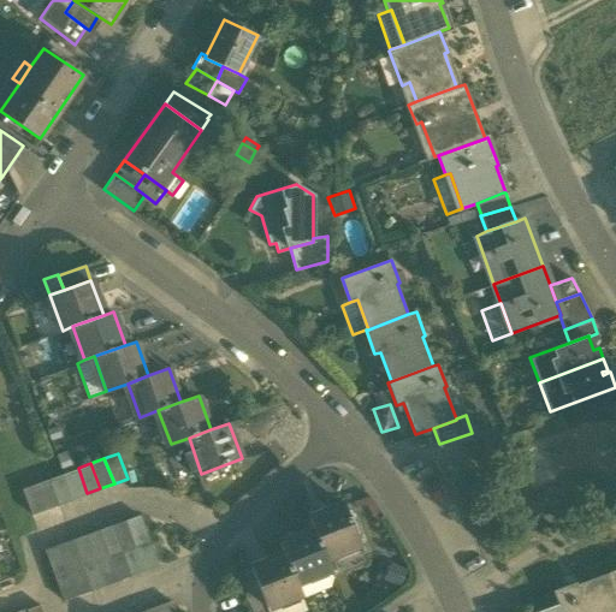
[(73,498),(87,493),(78,468),(64,474),(73,498)]
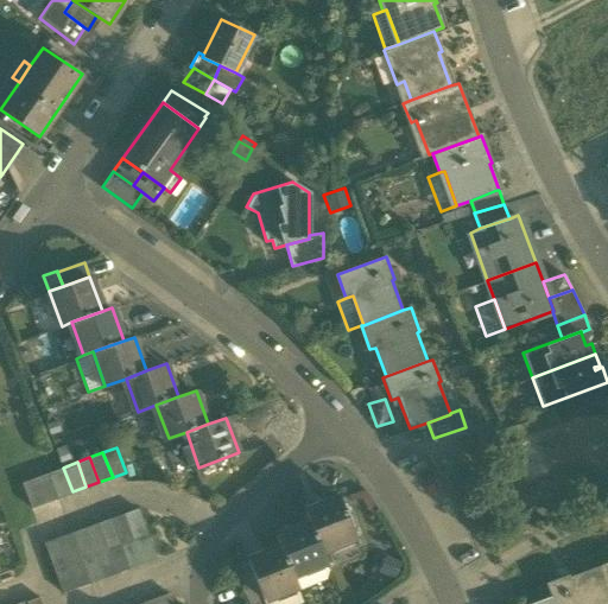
[(58,497),(73,491),(63,468),(50,472),(58,497)]
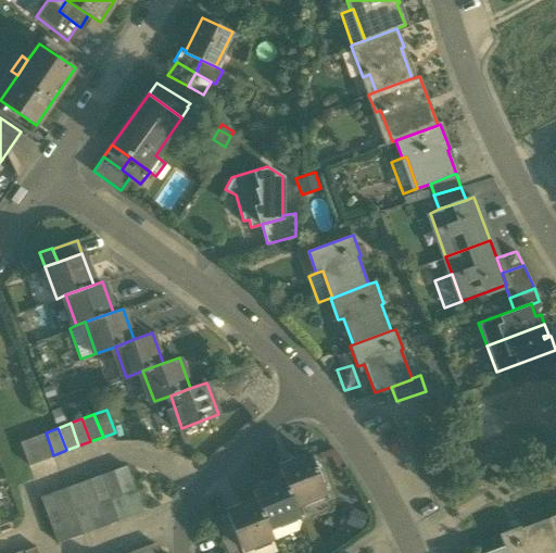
[(42,459),(53,455),(46,432),(35,436),(42,459)]
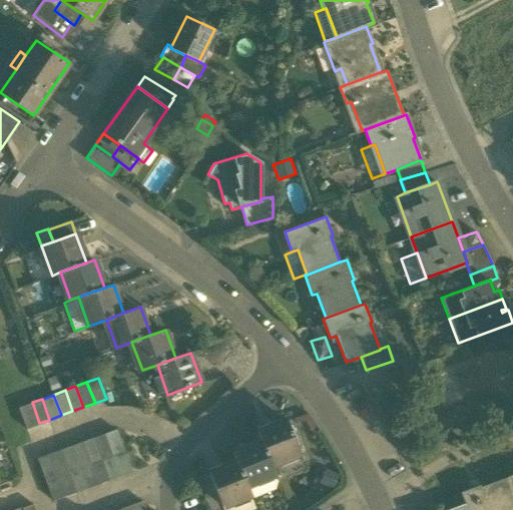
[(27,428),(39,423),(32,402),(19,407),(27,428)]
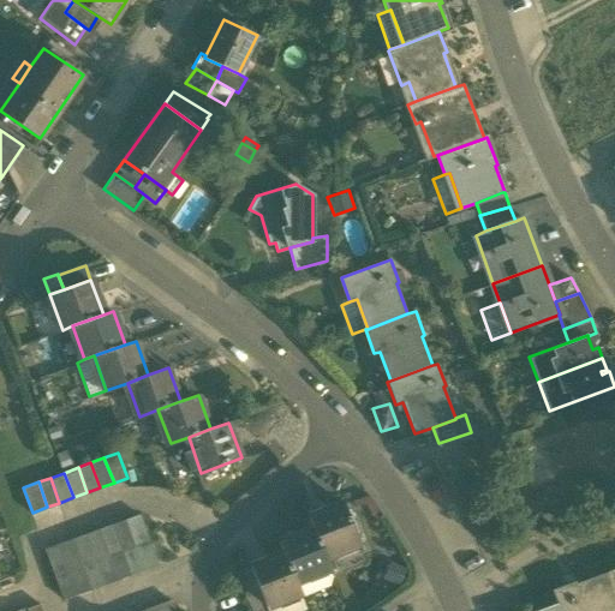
[(309,516),(314,527),(326,556),(359,543),(344,503),(309,516)]
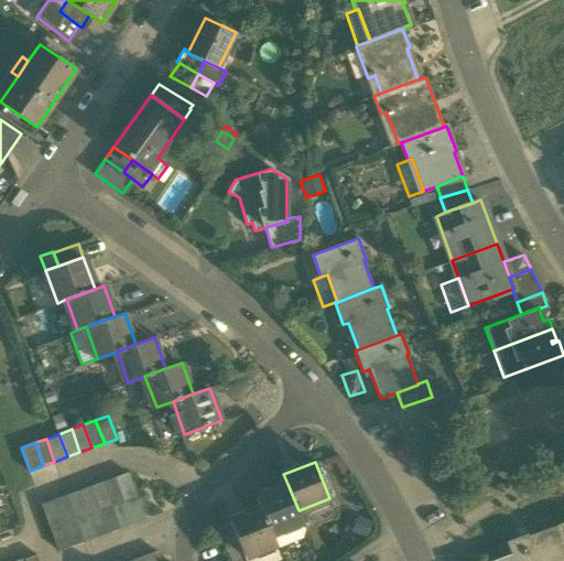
[(129,472),(116,476),(125,498),(137,494),(129,472)]
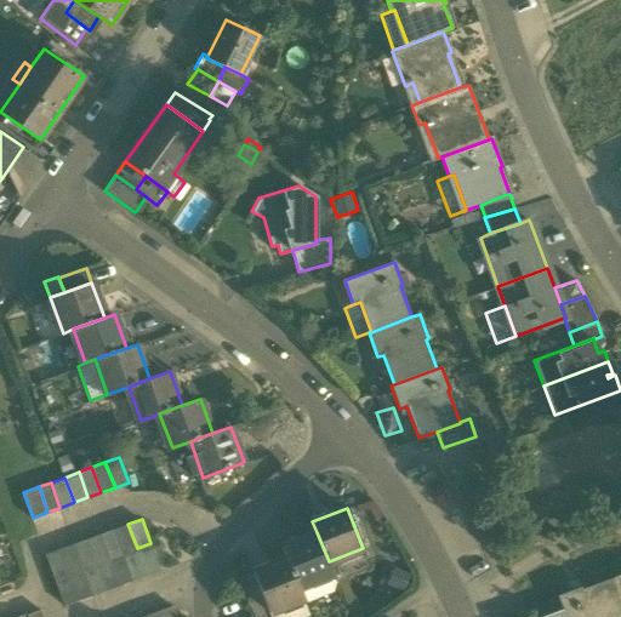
[(127,524),(114,529),(123,553),(137,548),(127,524)]
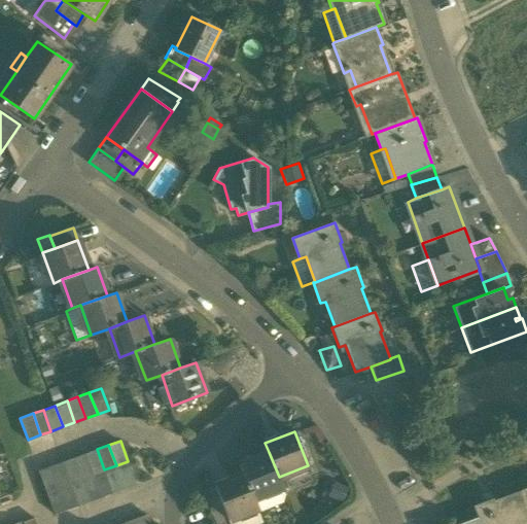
[(97,449),(85,454),(93,475),(104,469),(97,449)]
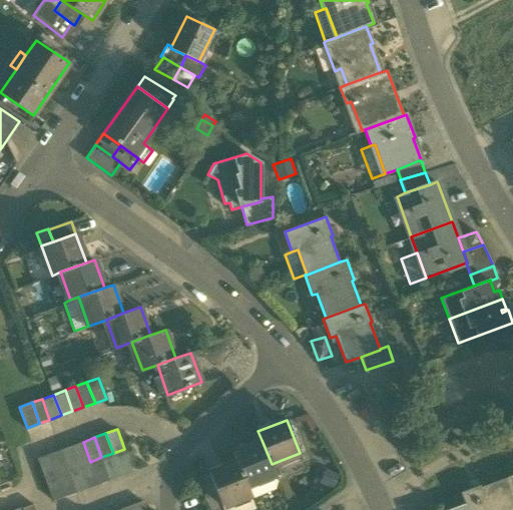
[(237,461),(247,485),(275,474),(272,464),(262,440),(233,451),(237,461)]
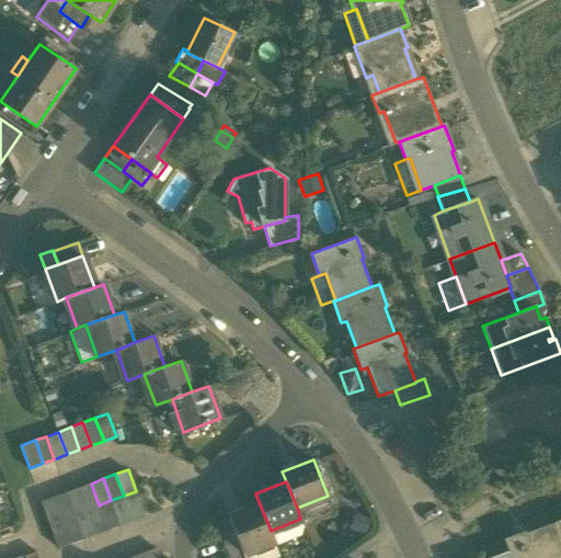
[(91,484),(79,488),(87,510),(99,505),(91,484)]
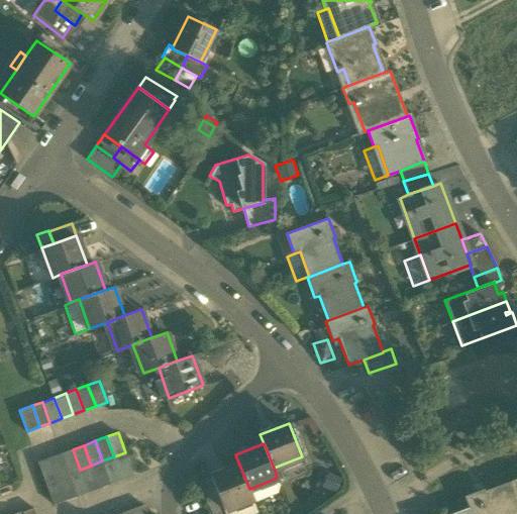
[(73,449),(61,453),(69,474),(80,470),(73,449)]
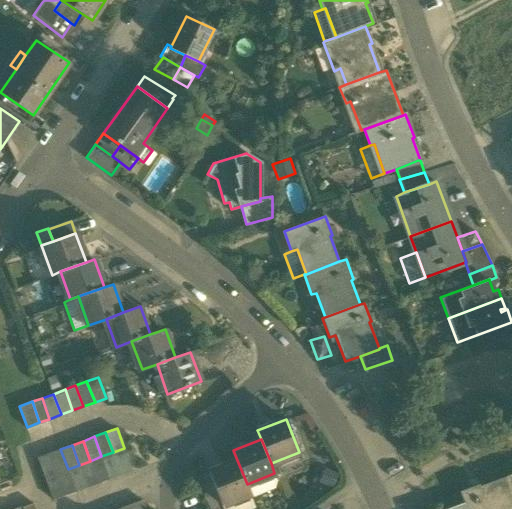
[(124,448),(113,452),(121,474),(132,470),(124,448)]
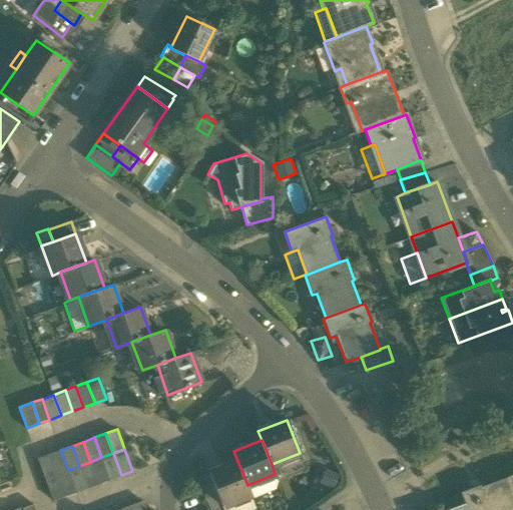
[(60,450),(50,454),(58,475),(68,470),(60,450)]
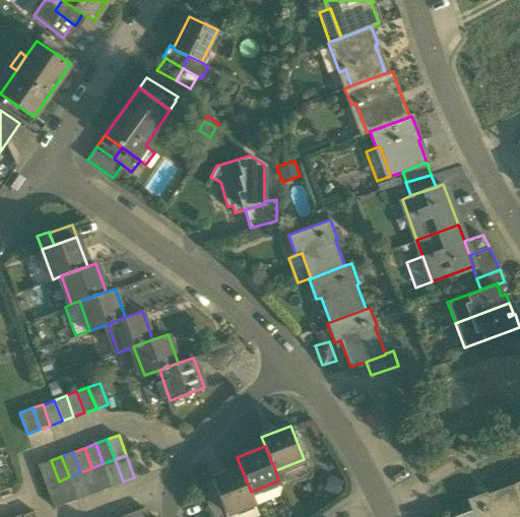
[(111,486),(123,481),(115,459),(103,463),(111,486)]
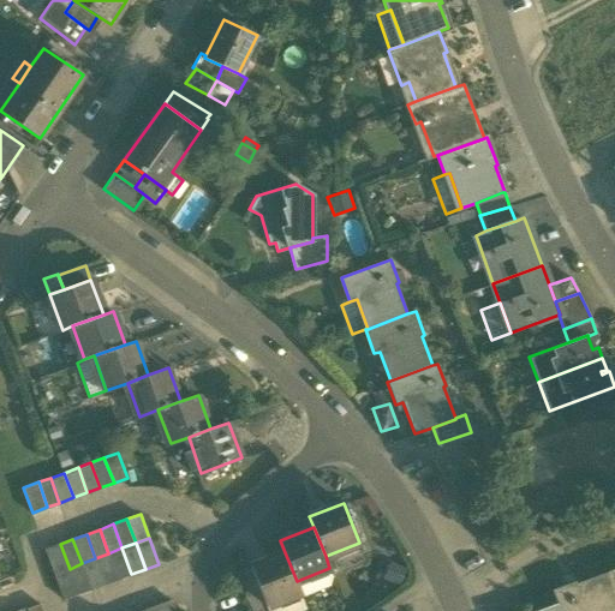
[(55,574),(70,569),(60,544),(46,549),(55,574)]
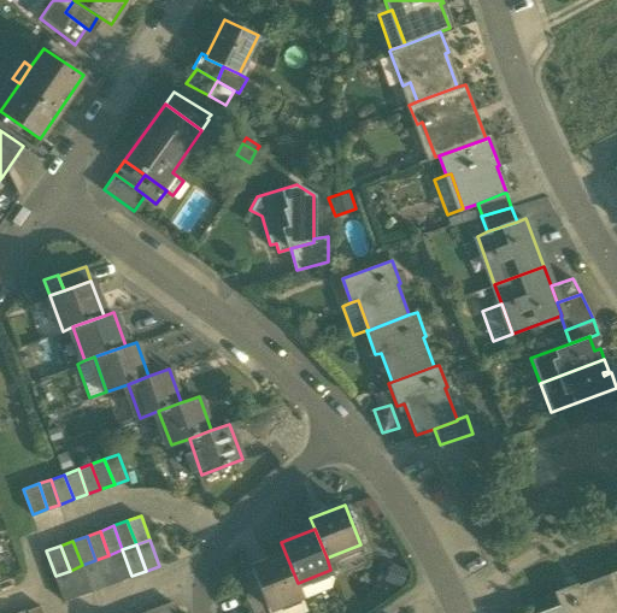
[(118,581),(131,576),(122,549),(109,555),(118,581)]
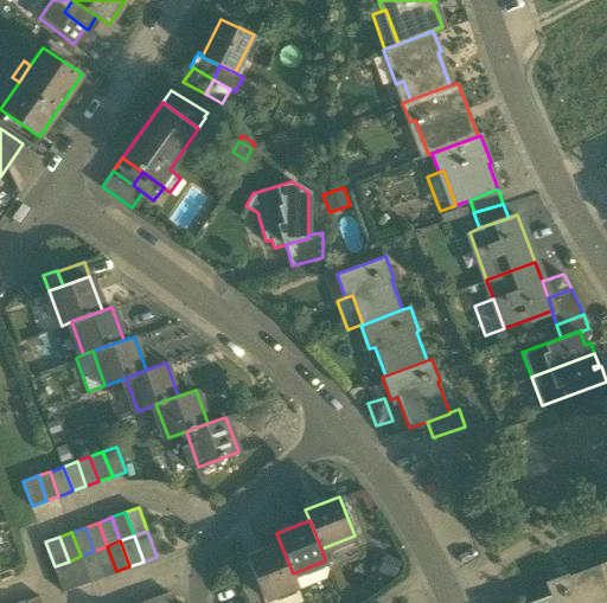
[(263,598),(296,584),(293,573),(281,545),(247,558),(251,570),(262,597),(263,598)]
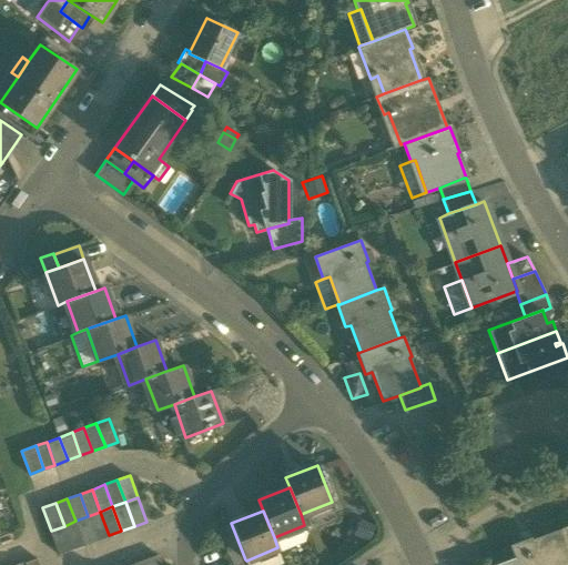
[(97,541),(109,535),(100,512),(88,516),(97,541)]
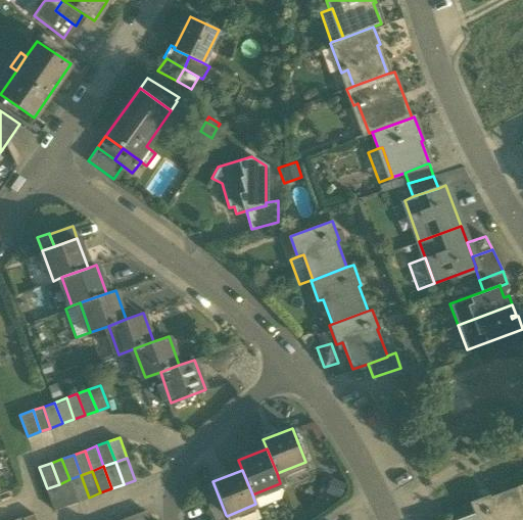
[(78,502),(89,498),(81,475),(69,479),(78,502)]
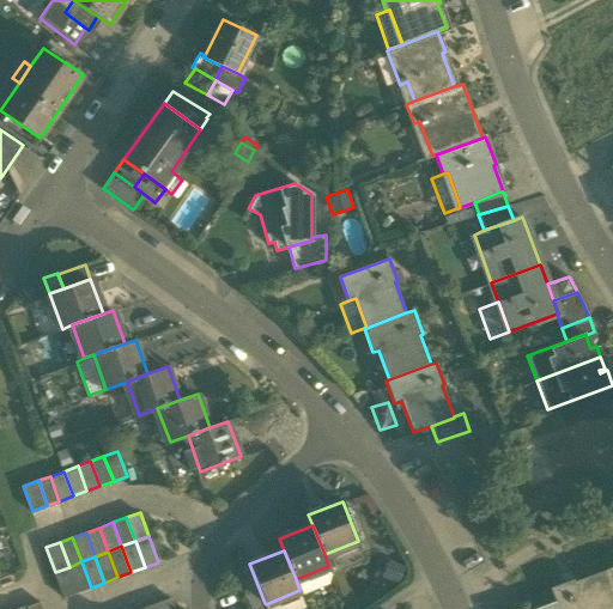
[(382,574),(399,582),(406,565),(388,559),(382,574)]
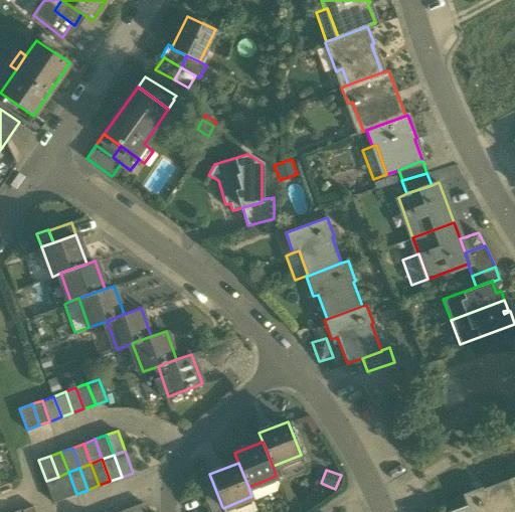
[(65,497),(76,494),(68,472),(58,477),(65,497)]
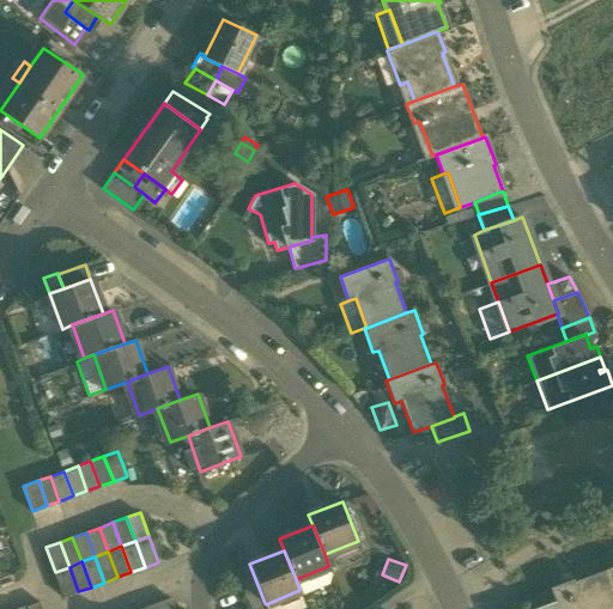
[(332,573),(328,566),(296,579),(299,590),(301,592),(328,582),(332,573)]
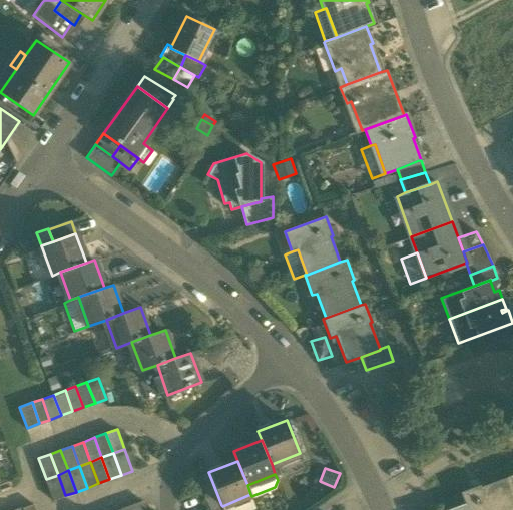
[(53,500),(65,495),(58,475),(46,479),(53,500)]
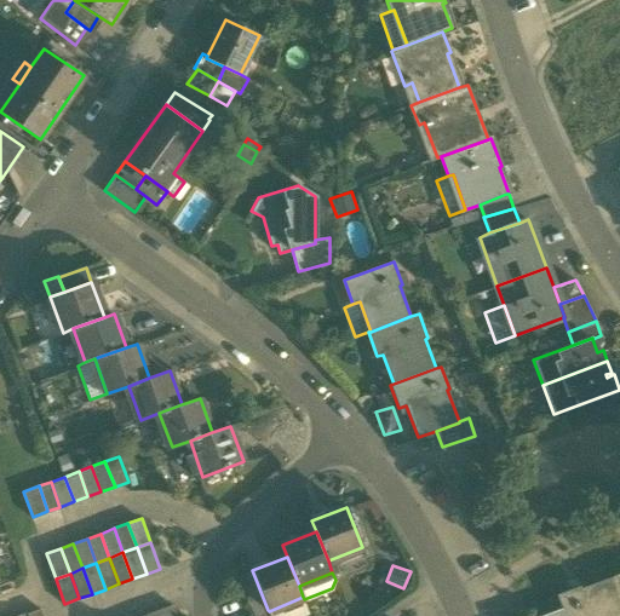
[(557,593),(562,608),(566,615),(619,615),(619,597),(613,576),(583,587),(581,585),(557,593)]
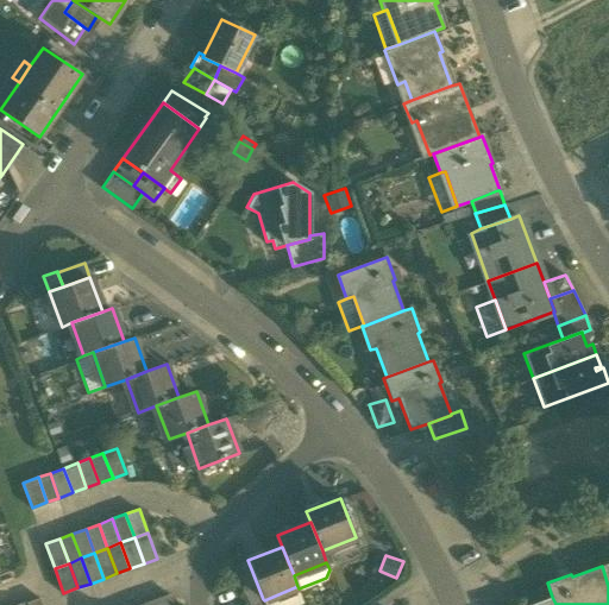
[(239,577),(250,604),(263,599),(252,572),(239,577)]
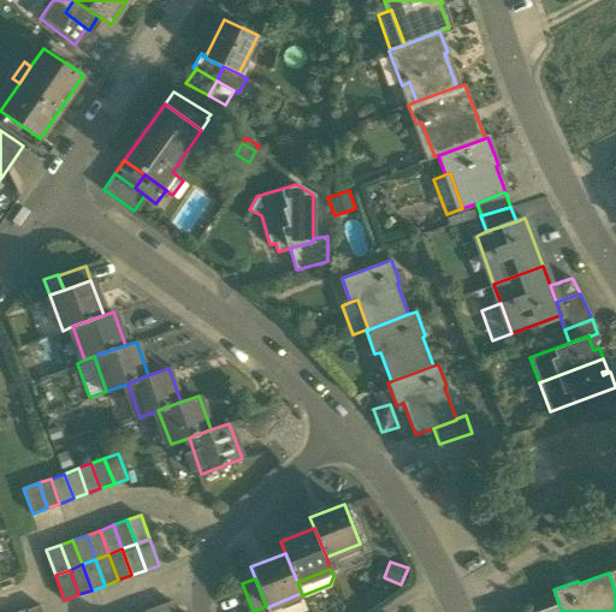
[(301,593),(267,607),(268,611),(298,611),(308,608),(302,595),(301,593)]
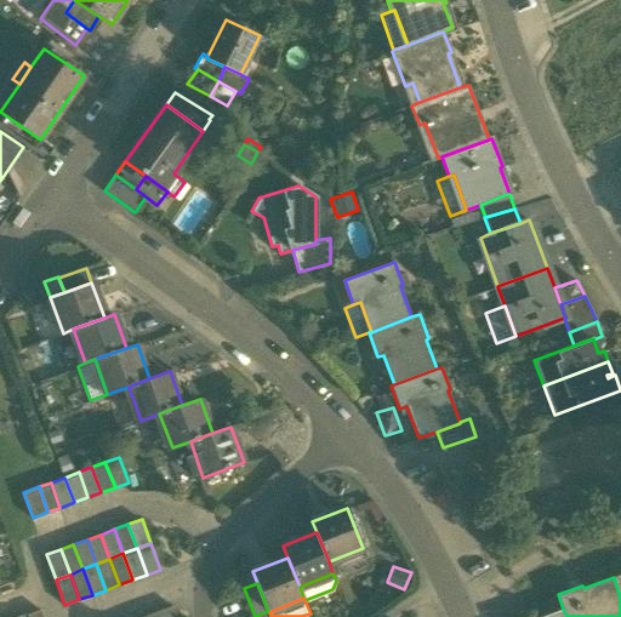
[(177,616),(174,605),(160,610),(161,616),(177,616)]
